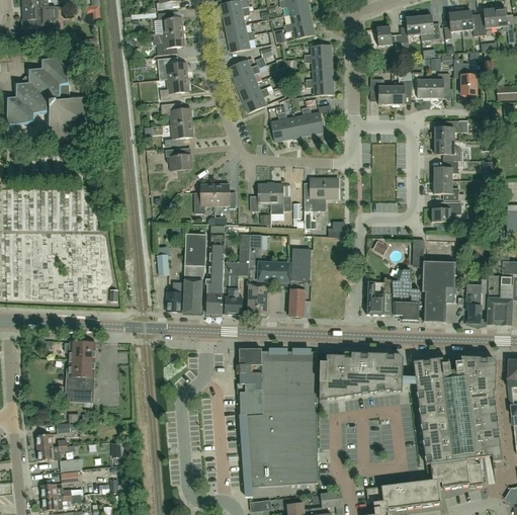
[(248,4),(241,5),(240,0),(229,0),(220,2),(222,14),(249,9),(248,4)]
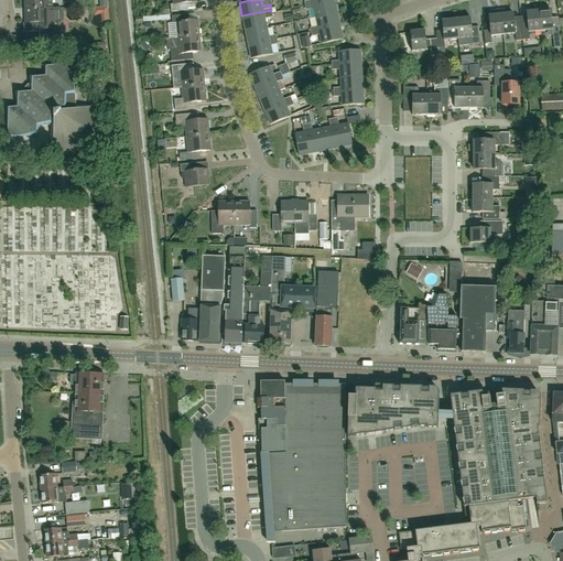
[(315,0),(305,2),(306,7),(313,4),(315,14),(336,9),(334,0),(315,0)]
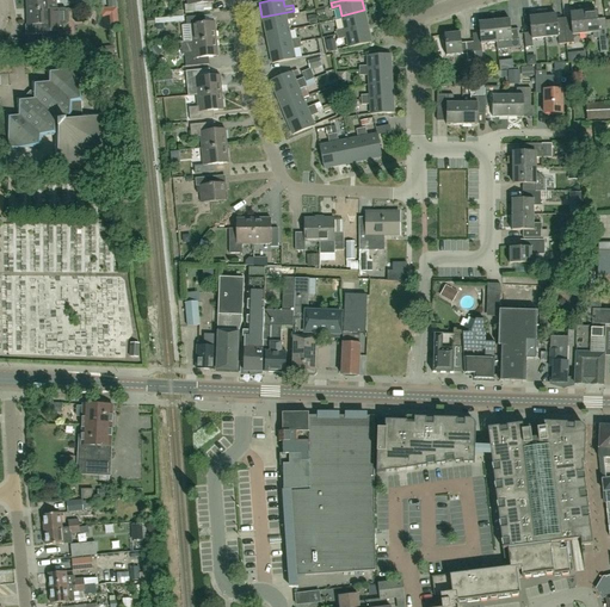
[(599,49),(607,48),(604,18),(597,19),(595,7),(587,7),(586,2),(581,4),(585,30),(598,29),(599,49)]
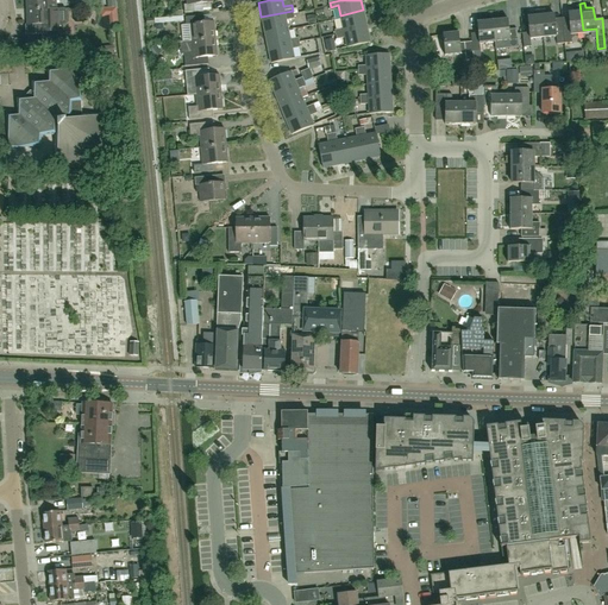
[(583,30),(580,4),(575,4),(576,8),(568,10),(569,25),(562,26),(563,41),(570,39),(570,31),(583,30)]
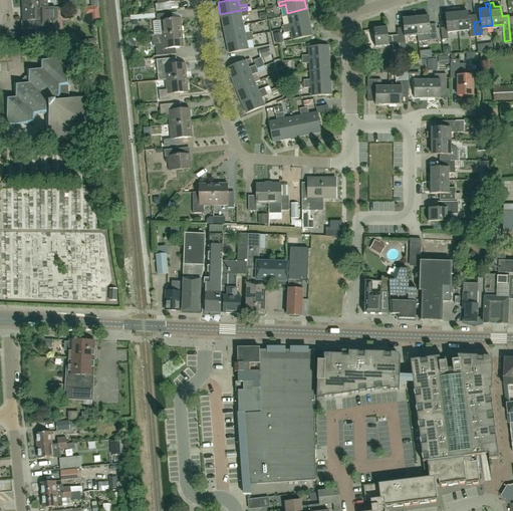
[(47,5),(22,6),(23,18),(34,18),(35,25),(54,24),(54,19),(57,16),(56,6),(55,6),(54,4),(47,5)]
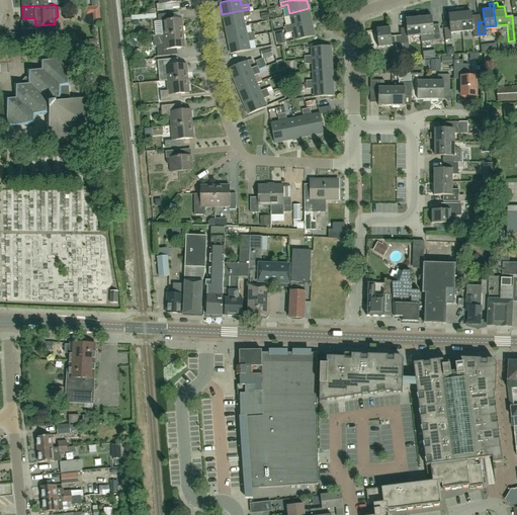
[(95,22),(103,21),(100,4),(87,6),(88,12),(93,12),(95,22)]
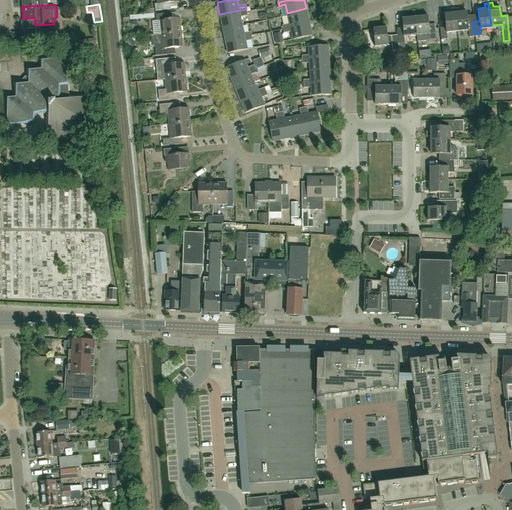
[(456,29),(454,6),(450,6),(451,10),(443,11),(445,24),(438,25),(440,37),(446,36),(446,30),(456,29)]
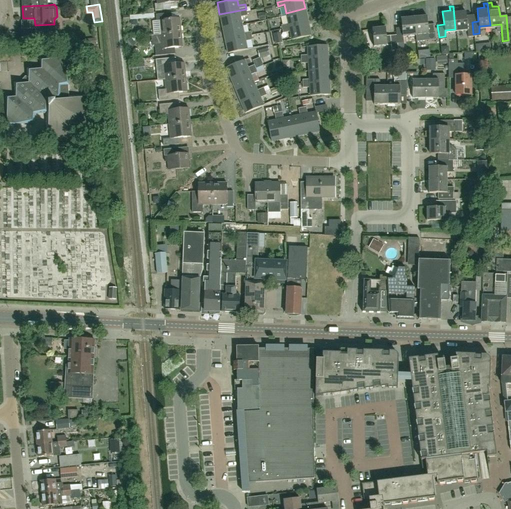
[(453,6),(455,29),(466,28),(467,35),(473,34),(472,22),(466,22),(465,9),(458,10),(457,6),(453,6)]
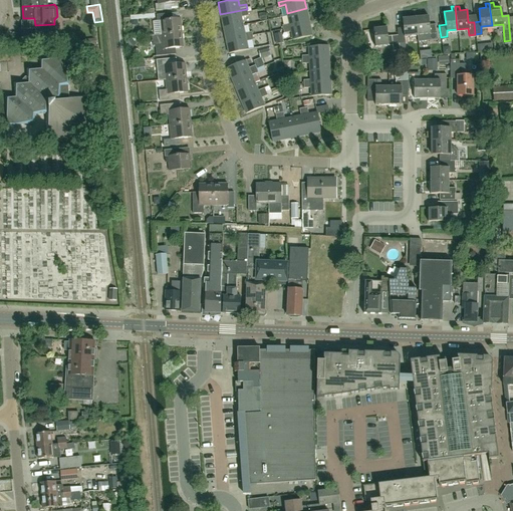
[(306,8),(287,13),(289,20),(282,22),(283,26),(309,20),(306,8)]
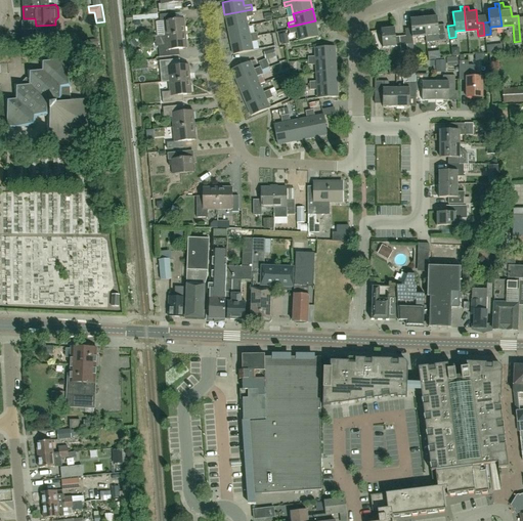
[(252,9),(224,14),(227,27),(247,23),(245,13),(252,12),(252,9)]
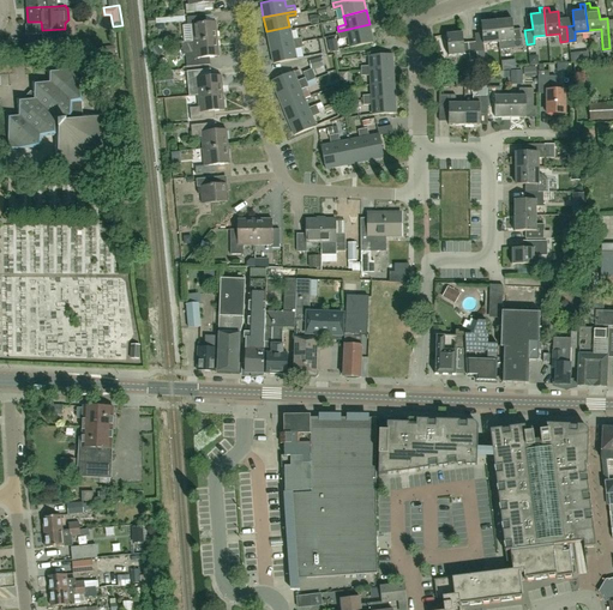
[(205,19),(204,12),(186,13),(186,22),(181,22),(184,38),(191,37),(216,35),(214,18),(212,18),(205,19)]
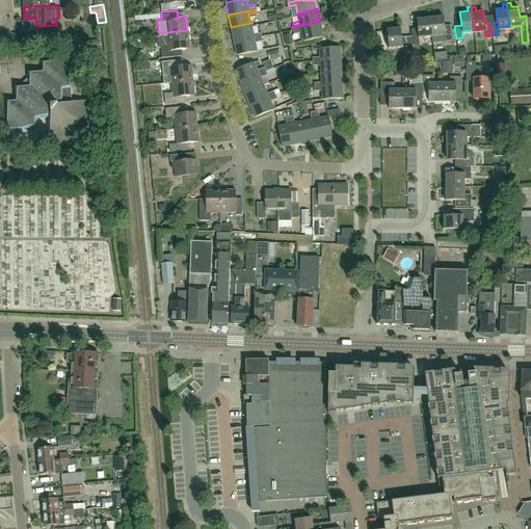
[(429,16),(431,34),(445,32),(446,40),(452,38),(450,23),(444,24),(443,14),(429,16)]
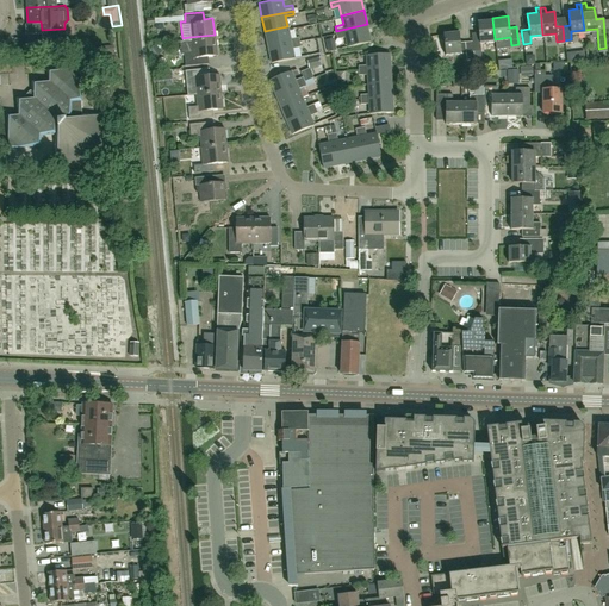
[(482,56),(480,48),(479,41),(495,39),(492,18),(477,19),(478,30),(471,31),(472,39),(473,57),(482,56)]
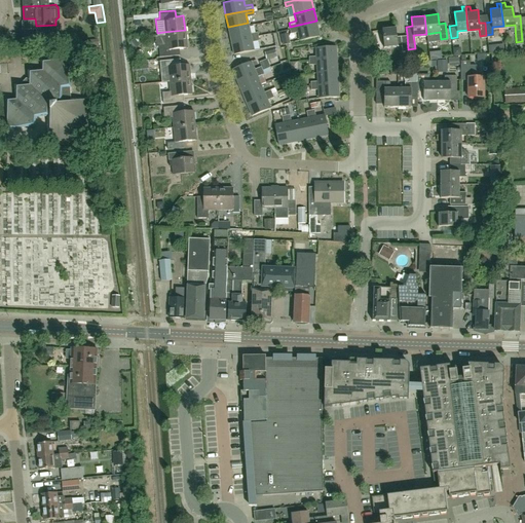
[(316,21),(290,27),(291,31),(298,29),(300,38),(320,33),(316,21)]
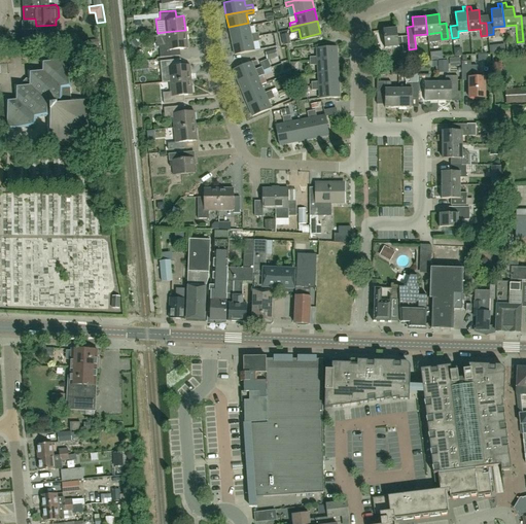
[(248,23),(229,27),(231,39),(258,34),(257,29),(249,30),(248,23)]
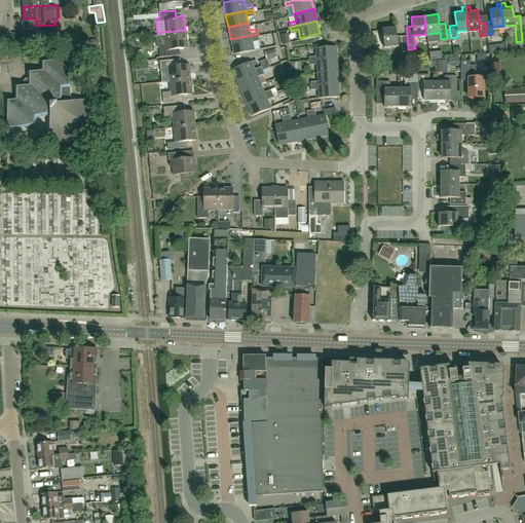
[(383,45),(397,44),(395,25),(381,27),(383,45)]
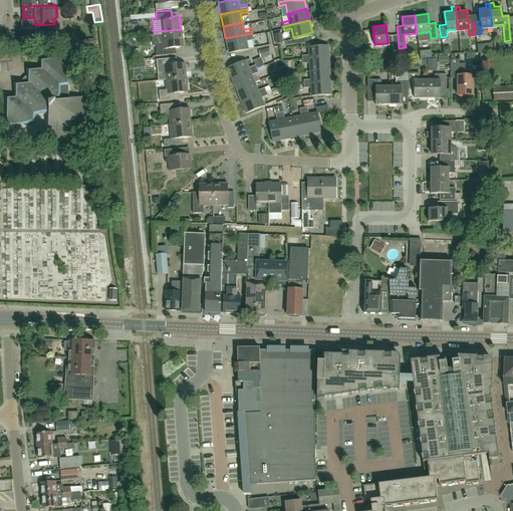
[(181,29),(160,31),(161,42),(154,42),(155,52),(175,50),(174,44),(182,44),(181,29)]
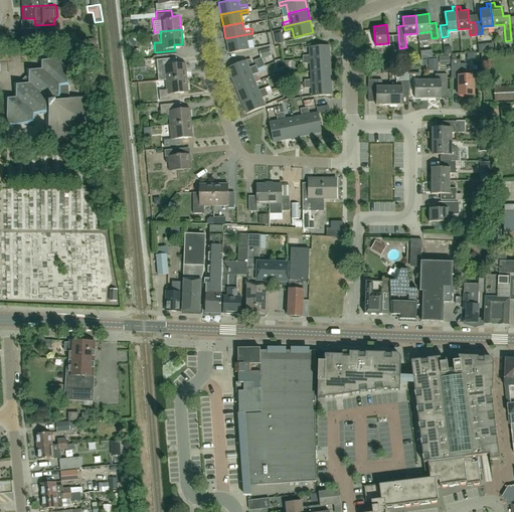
[(252,33),(225,38),(228,51),(247,47),(245,37),(252,36),(252,33)]
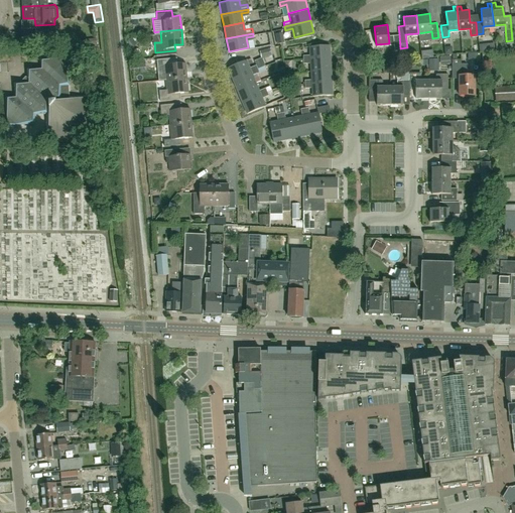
[(392,33),(393,43),(394,48),(400,48),(399,33),(392,33)]
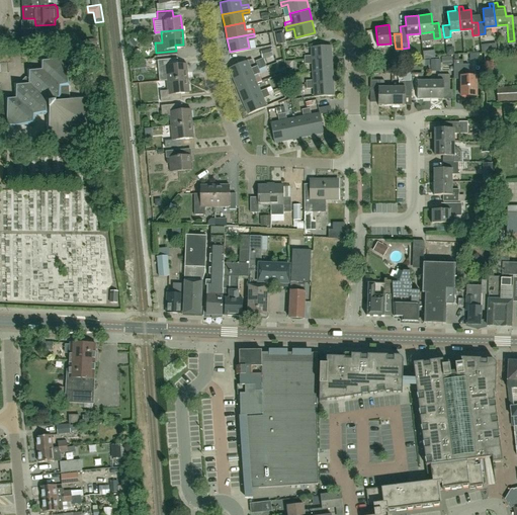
[(305,52),(306,57),(332,55),(331,43),(313,44),(314,52),(305,52)]
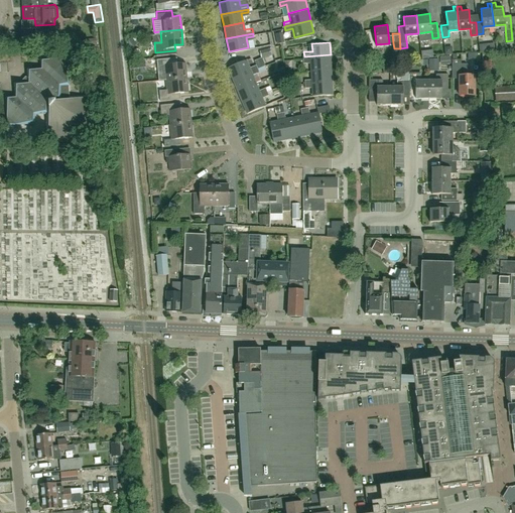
[(260,54),(271,52),(269,46),(259,48),(260,54)]
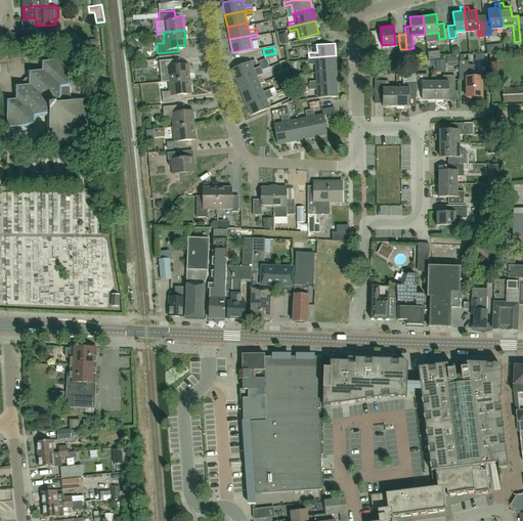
[(168,79),(189,76),(187,61),(179,62),(178,55),(163,57),(164,64),(166,63),(168,79)]
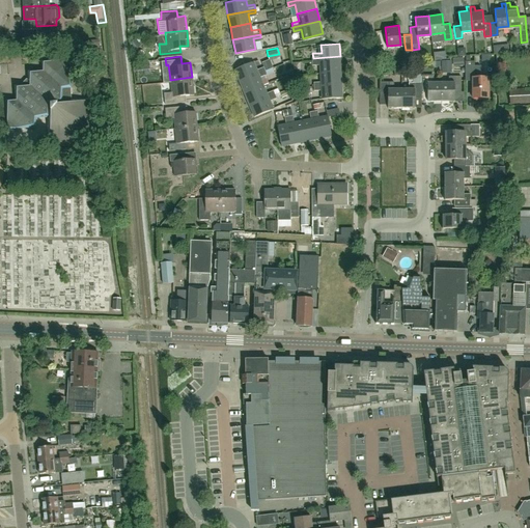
[(340,56),(313,58),(313,62),(322,61),(323,70),(340,68),(340,56)]
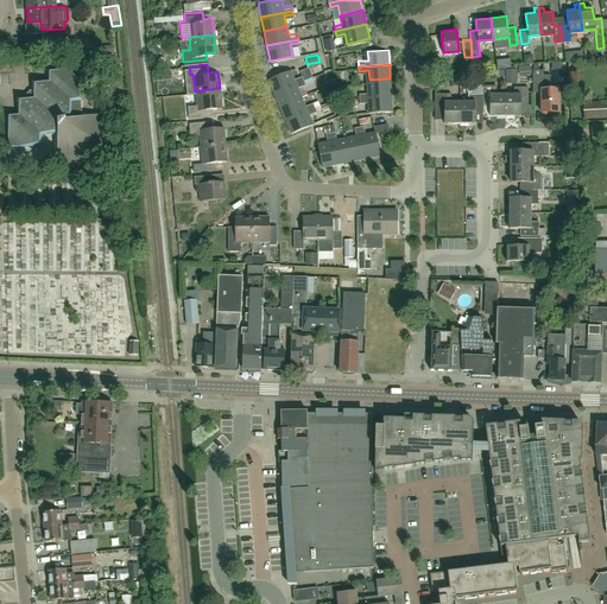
[(55,131),(56,160),(86,159),(101,140),(100,112),(81,113),(81,97),(81,84),(80,84),(80,70),(80,69),(76,65),(75,68),(61,68),(61,67),(48,68),(48,69),(48,78),(32,80),(33,89),(30,89),(27,93),(27,96),(17,96),(18,113),(7,113),(8,120),(6,120),(7,128),(8,128),(8,140),(7,141),(11,144),(25,142),(25,144),(32,144),(32,142),(39,142),(38,132),(55,131)]
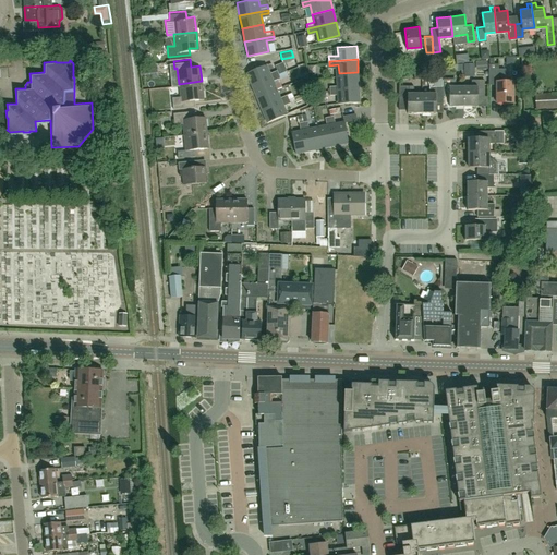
[(251,82),(278,71),(277,67),(269,70),(265,61),(245,70),(251,82)]
